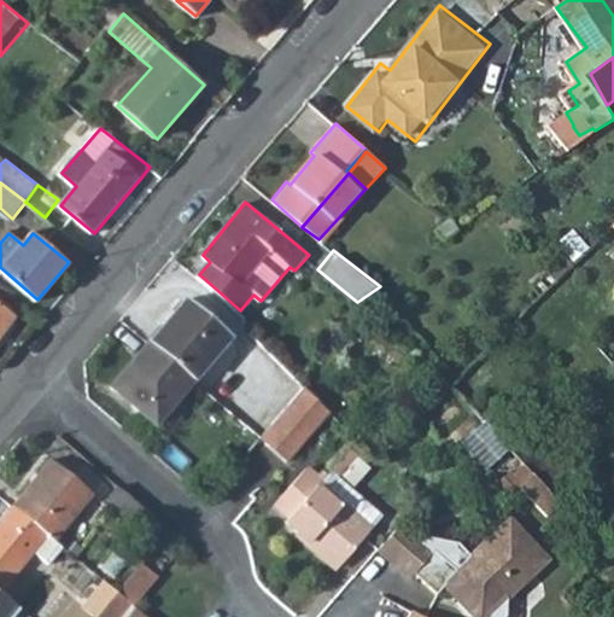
[(196,378),(233,333),(188,295),(151,341),(194,377),(196,378)]
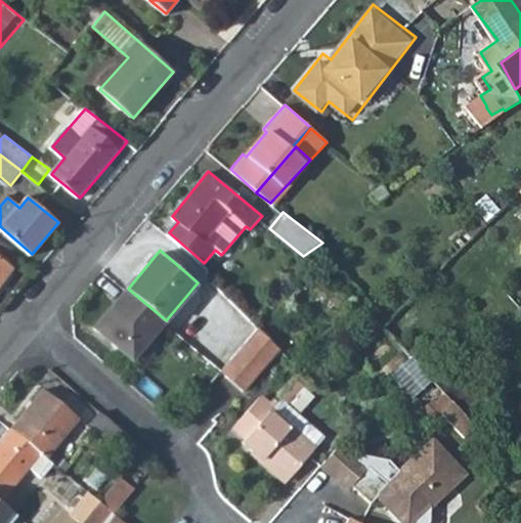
[(0,288),(15,267),(0,256),(0,288)]
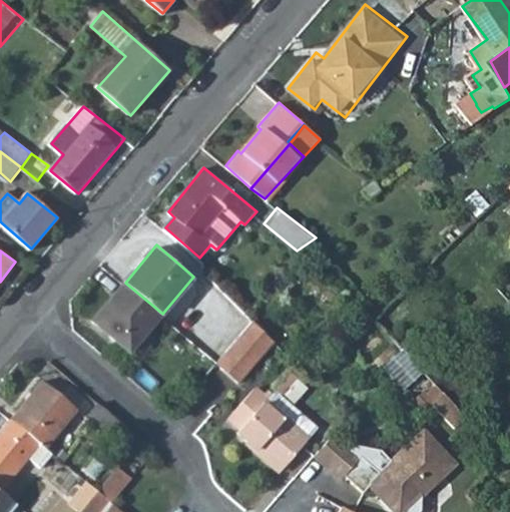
[(125,283),(93,321),(130,351),(161,313),(125,283)]
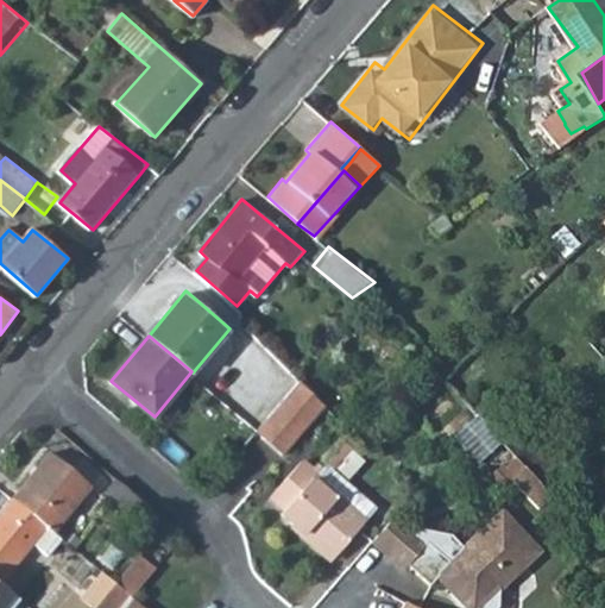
[(281,405),(260,428),(276,444),(287,452),(327,406),(317,397),(302,381),(281,405)]
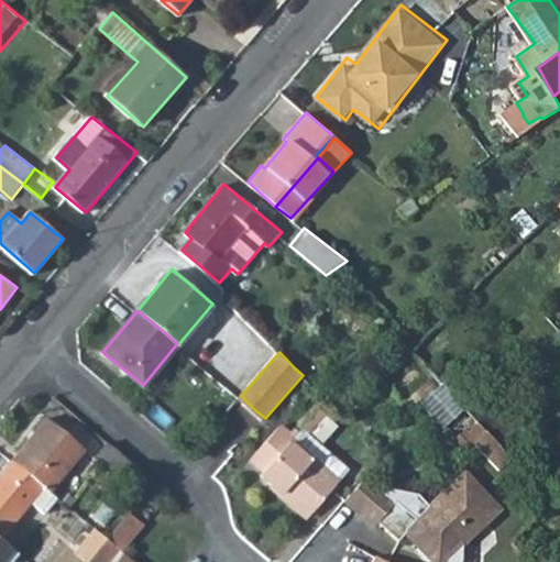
[(260,374),(248,364),(229,386),(241,396),(260,374)]
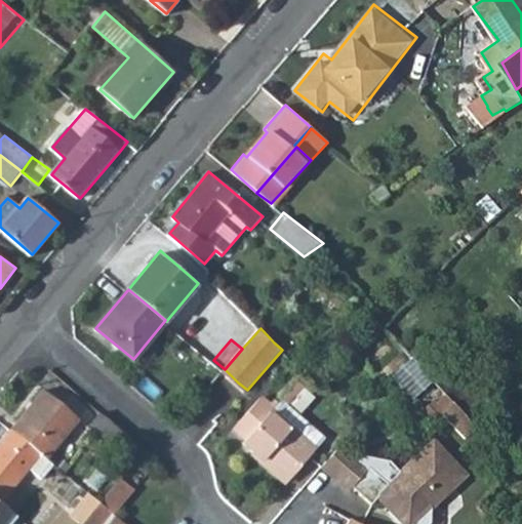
[(441,372),(431,384),(450,401),(465,413),(492,391),(475,370),(456,386),(441,372)]
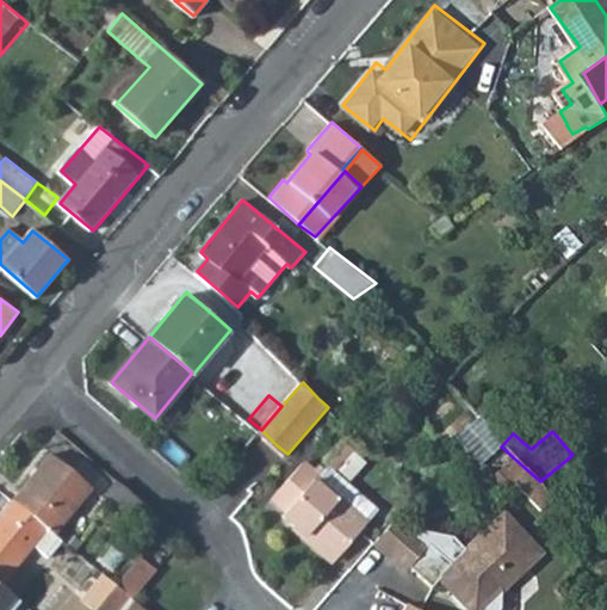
[(55,531),(93,486),(50,451),(13,498),(55,531)]
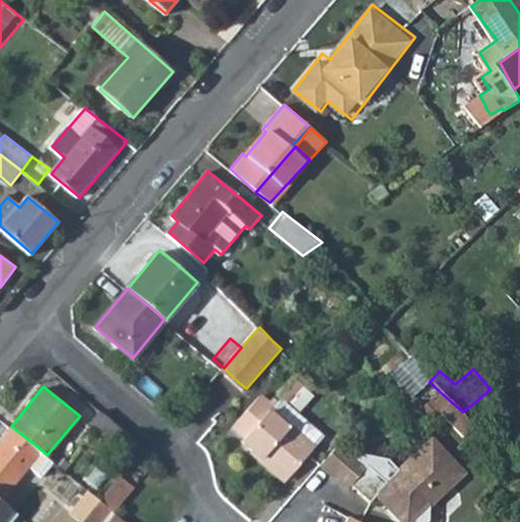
[(243,440),(287,479),(325,435),(282,396),(275,406),(262,394),(234,427),(245,436),(243,440)]
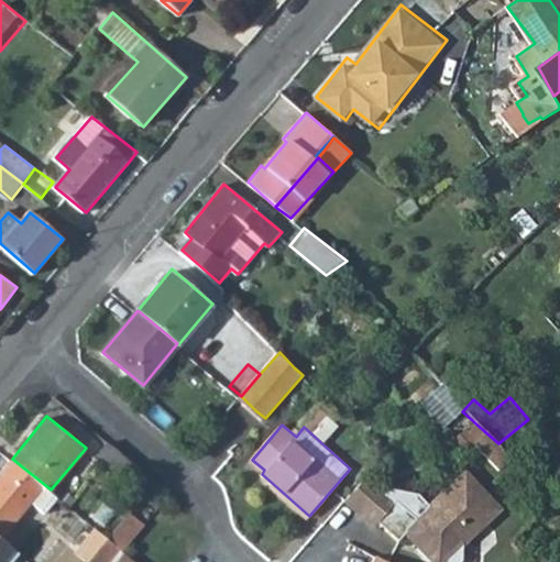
[(483,430),(471,442),(497,470),(508,459),(498,443),(483,430)]
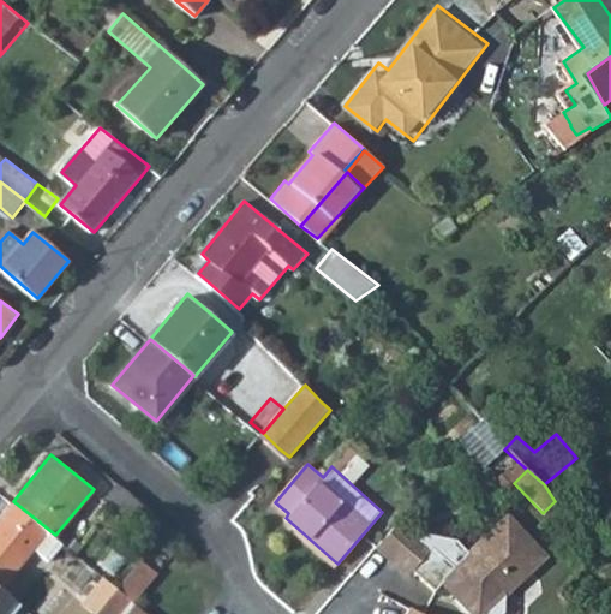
[(13,501),(0,517),(0,585),(3,588),(36,547),(51,559),(64,542),(55,535),(13,501)]
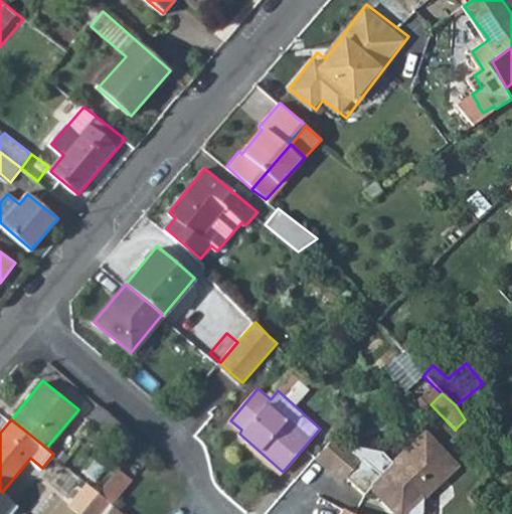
[(331,442),(319,456),(340,478),(344,475),(362,494),(373,483),(389,500),(385,504),(395,513),(421,513),(422,513),(423,498),(445,477),(441,472),(452,461),(423,433),(393,462),(382,452),(331,442)]
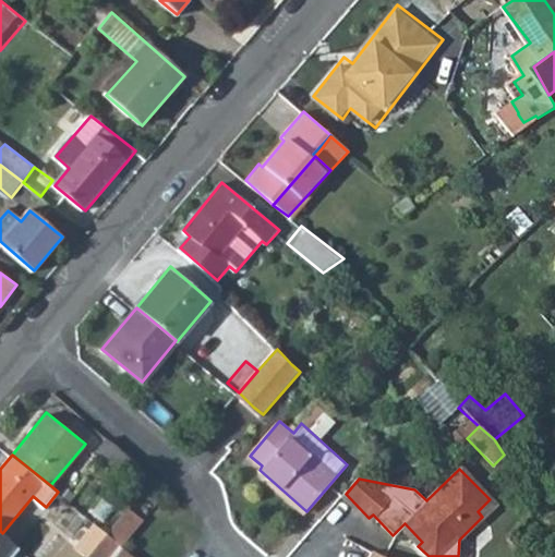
[(146,517),(131,504),(107,532),(108,533),(119,542),(122,545),(146,517)]
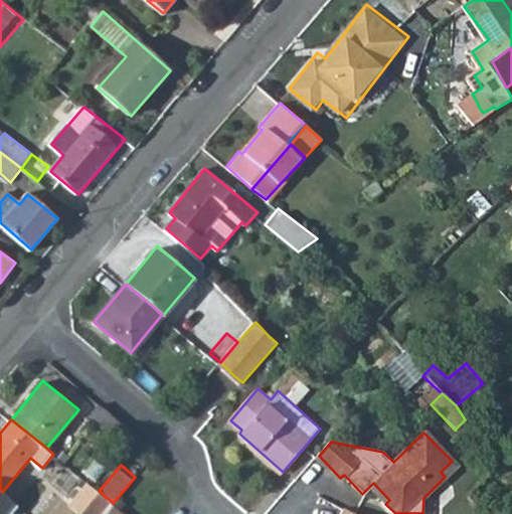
[(87,481),(70,502),(82,512),(100,492),(99,491),(87,481)]
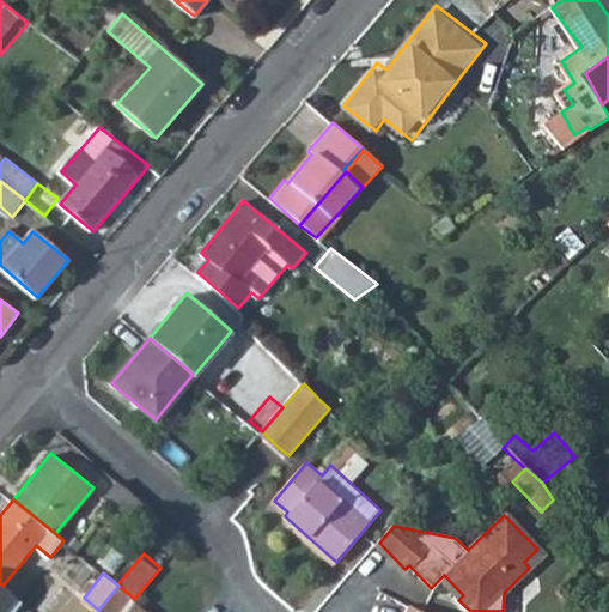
[(0,583),(0,611),(2,611),(16,597),(2,586),(0,583)]
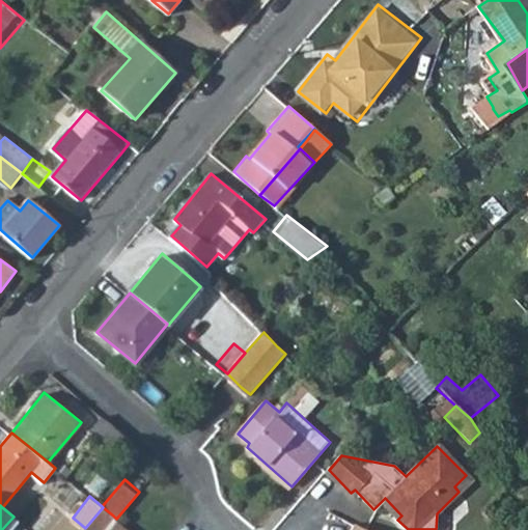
[(103,507),(85,528),(87,529),(101,529),(113,515),(103,507)]
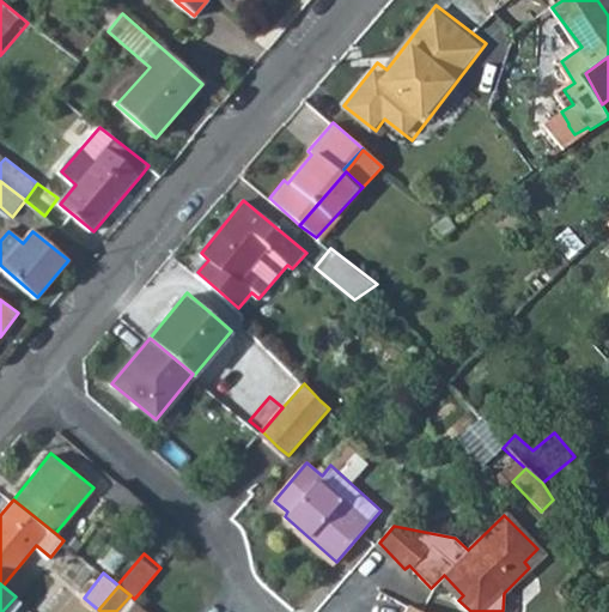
[(150,611),(136,600),(126,611),(150,611)]
